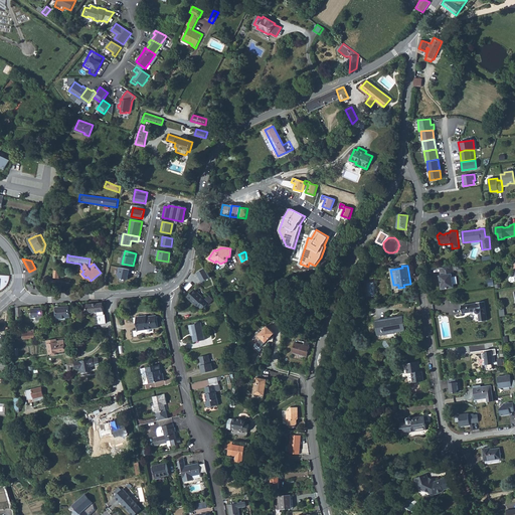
[(440,275),(442,289),(454,287),(452,273),(454,273),(453,266),(440,268),(441,275),(440,275)]
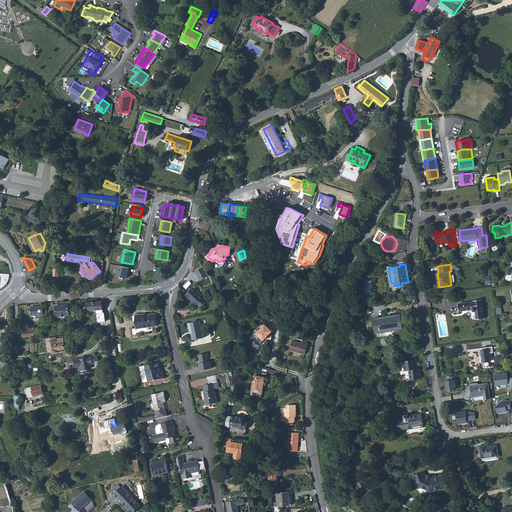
[(127,278),(129,268),(118,266),(117,273),(119,274),(119,276),(127,278)]
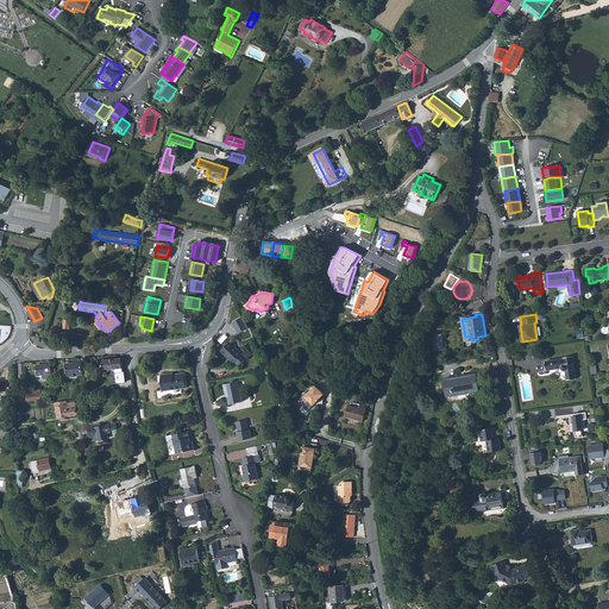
[(249,328),(243,316),(233,322),(239,333),(249,328)]
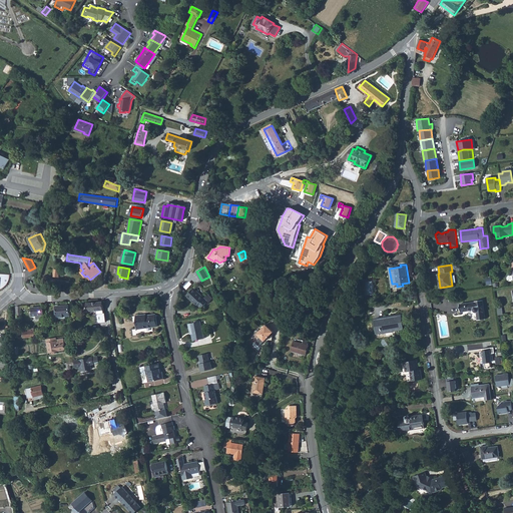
[(8,283),(9,281),(10,279),(10,277),(10,275),(0,274),(0,289),(1,289),(3,288),(5,287),(6,286),(7,284),(8,283)]
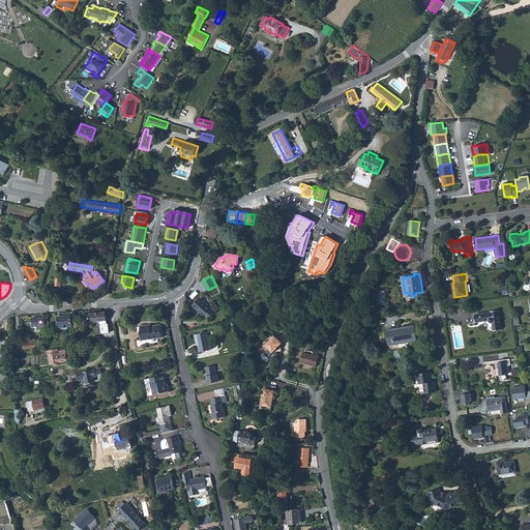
[(378,291),(378,304),(387,304),(387,291),(378,291)]
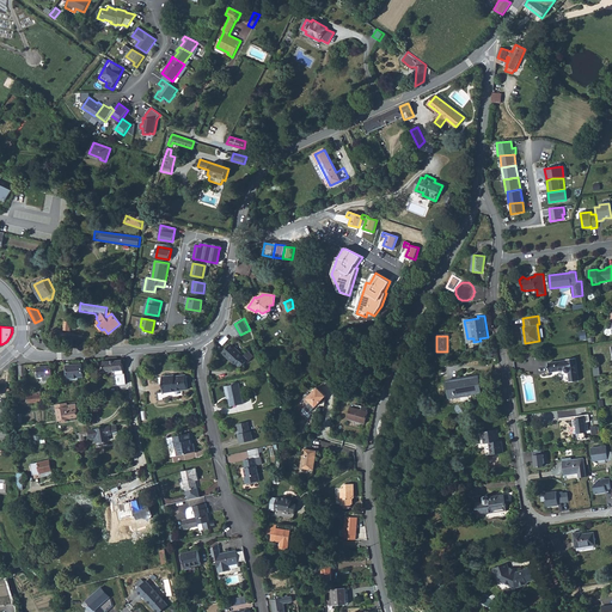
[(244,356),(231,343),(222,353),(236,366),(237,363),(240,368),(248,361),(249,360),(244,356)]
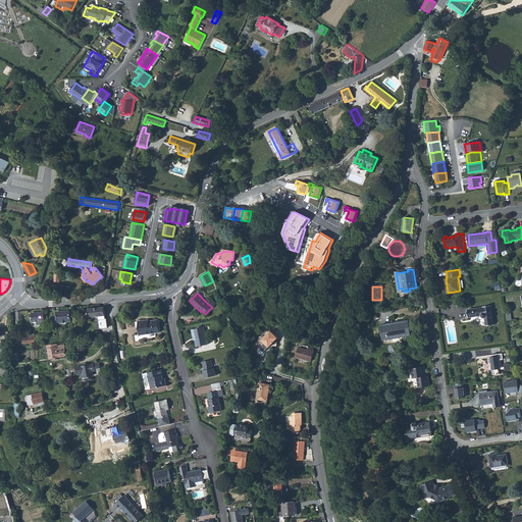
[(483,307),(468,310),(469,317),(482,315),(482,316),(483,317),(484,317),(485,317),(486,325),(493,324),(490,306),(483,307)]
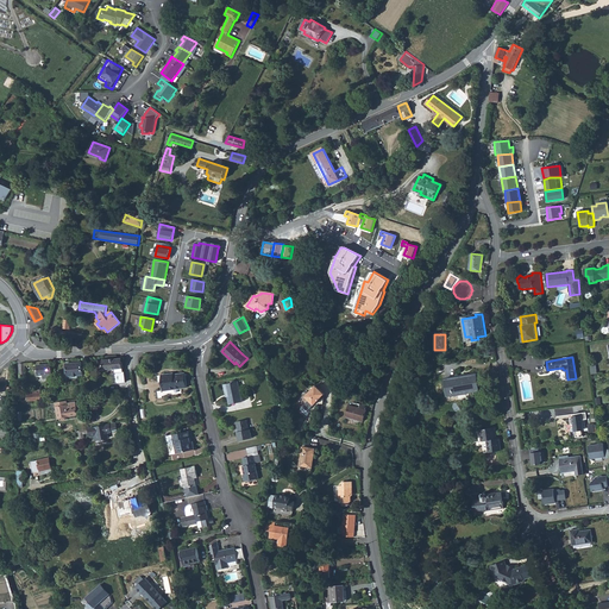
[(124,371),(123,358),(104,359),(104,362),(99,363),(100,368),(104,368),(104,370),(115,369),(118,383),(126,382),(125,371),(124,371)]
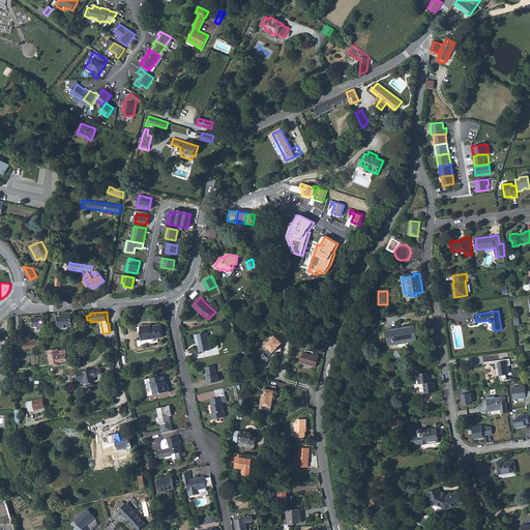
[(61,327),(61,329),(68,328),(67,326),(72,326),(71,315),(58,316),(59,327),(61,327)]
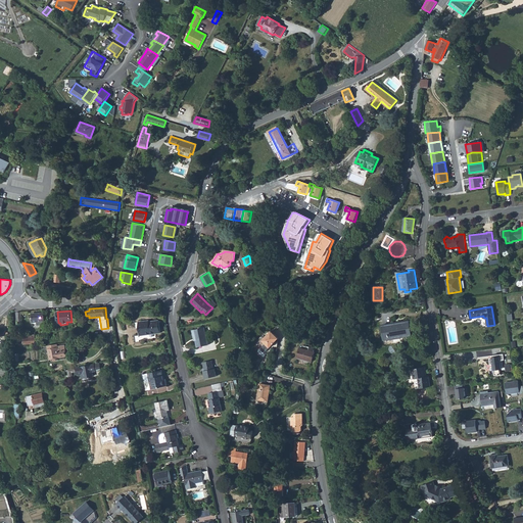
[(45,324),(44,313),(33,314),(33,322),(38,322),(38,325),(45,324)]
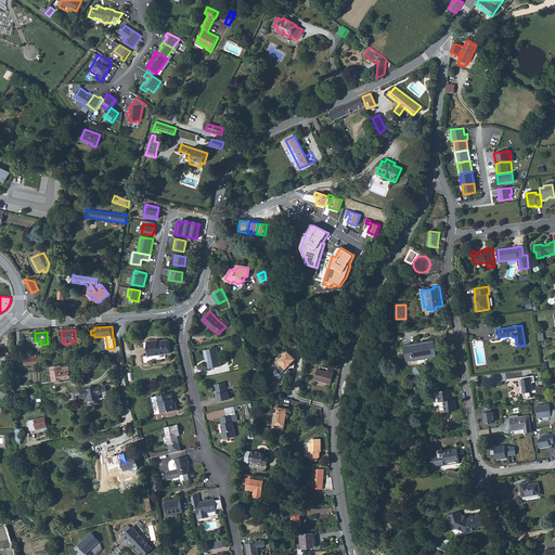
[(154,356),(155,360),(166,358),(165,353),(170,352),(169,340),(156,341),(156,340),(147,341),(150,356),(154,356)]
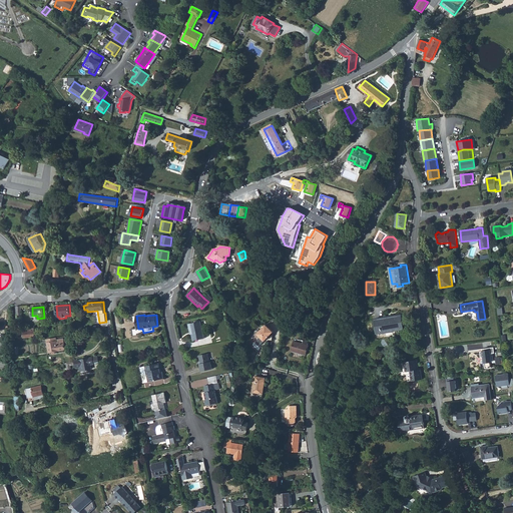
[(375,319),(378,333),(404,329),(402,315),(375,319)]
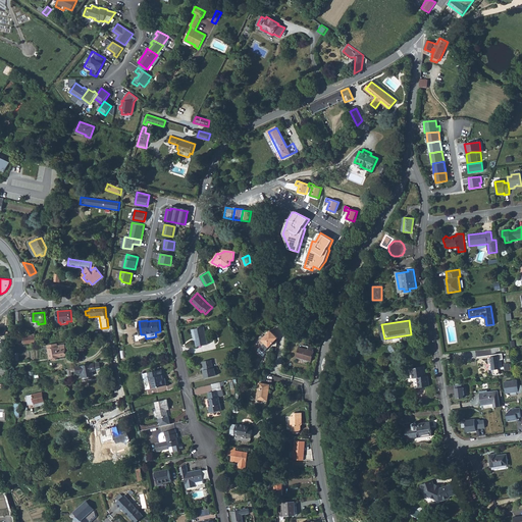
[(208,344),(204,326),(192,329),(193,333),(194,333),(196,341),(197,347),(208,344)]
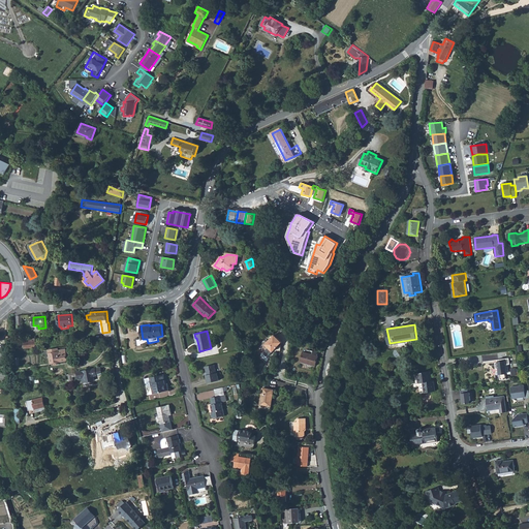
[(281,342),(274,335),(265,344),(273,351),(281,342)]
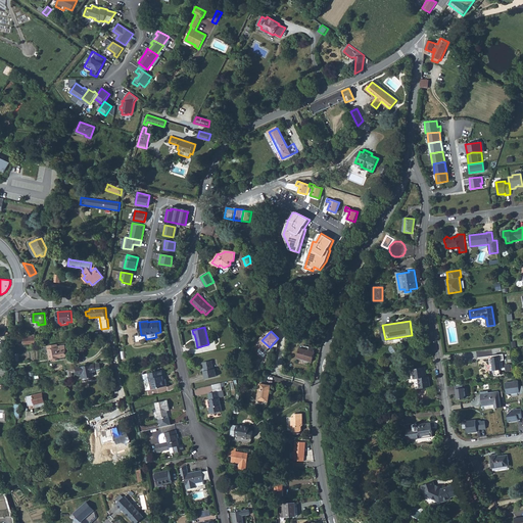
[(35,335),(30,335),(30,338),(24,338),(25,344),(35,343),(35,338),(35,335)]
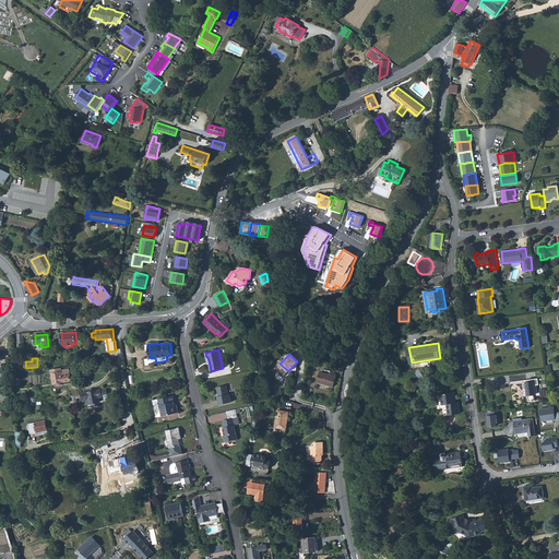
[(79,379),(78,371),(71,372),(71,369),(69,369),(61,370),(61,368),(51,369),(51,373),(50,375),(49,376),(50,378),(51,379),(52,378),(54,384),(64,382),(63,382),(71,381),(71,380),(79,379)]
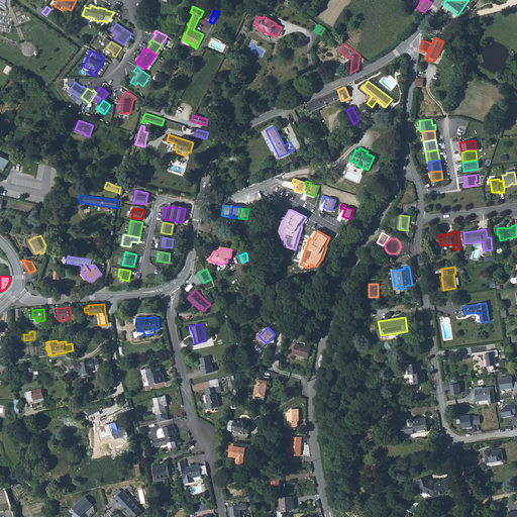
[(302,355),(308,357),(311,348),(310,347),(305,346),(297,343),(294,353),(302,355)]
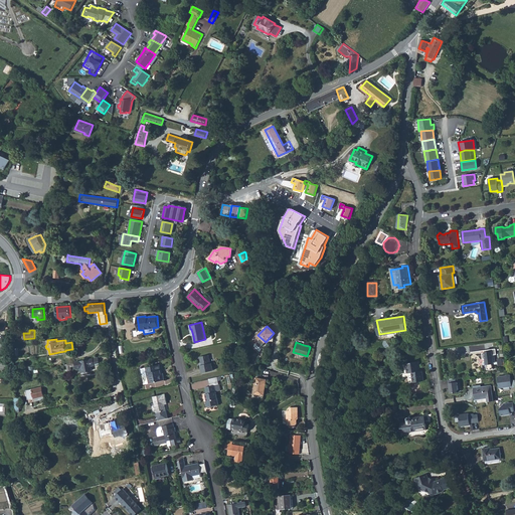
[(496,349),(484,350),(484,353),(482,353),(483,359),(485,359),(486,364),(487,370),(493,369),(493,363),(492,355),(496,355),(496,349)]
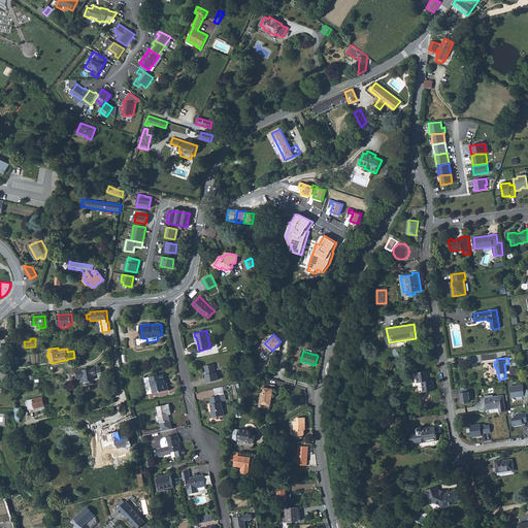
[(219,380),(217,372),(216,372),(213,364),(205,366),(206,374),(205,374),(207,383),(219,380)]
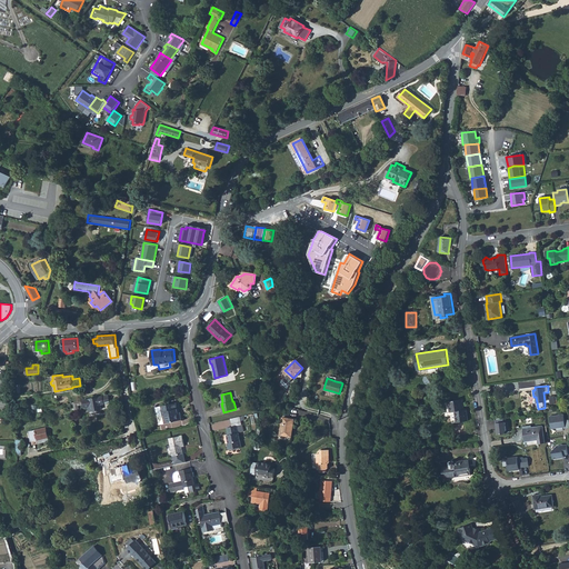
[(110,402),(109,395),(83,400),(73,402),(75,410),(79,409),(78,406),(83,405),(85,408),(88,407),(89,411),(101,409),(100,405),(110,402)]
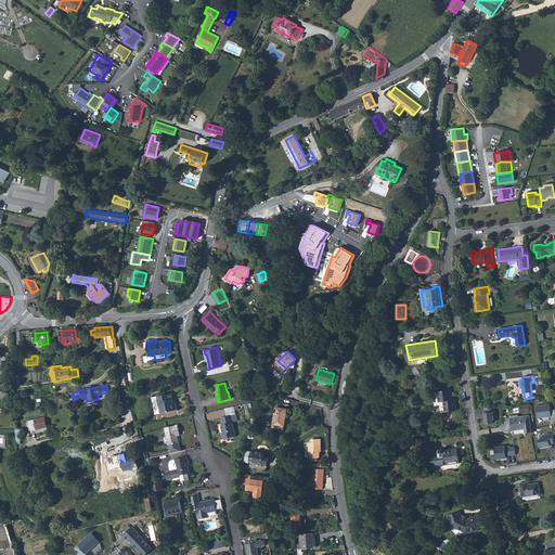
[(438,391),(441,413),(456,410),(455,399),(452,400),(451,395),(452,395),(451,389),(438,391)]
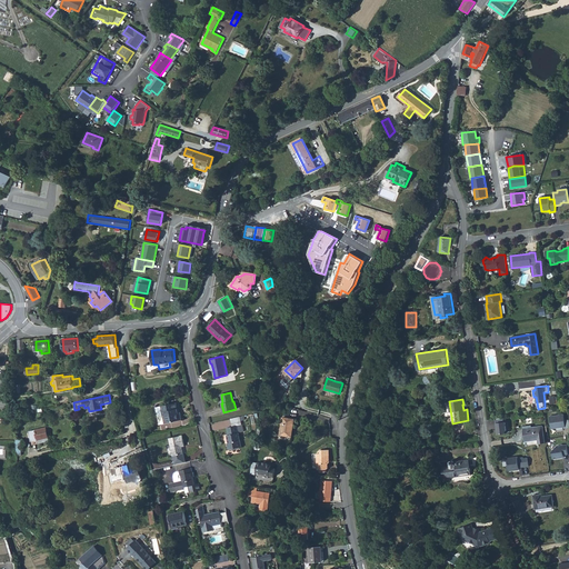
[(165,423),(181,420),(180,412),(178,412),(176,402),(156,407),(158,416),(163,415),(165,423)]
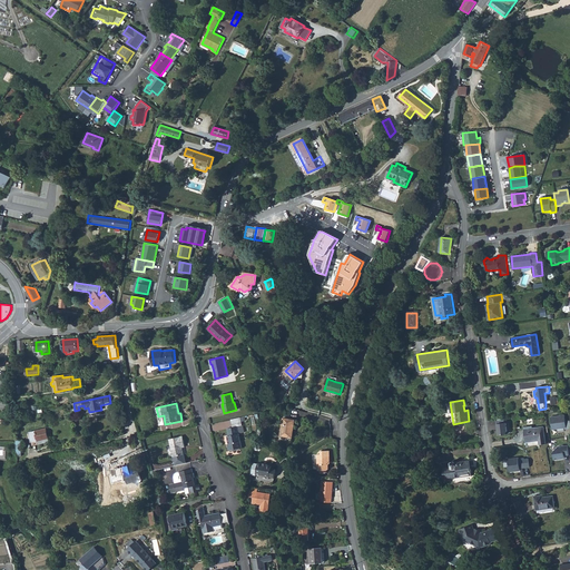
[(569,429),(569,421),(566,421),(564,415),(550,416),(552,430),(557,429),(558,432),(564,431),(564,428),(566,428),(566,430),(569,429)]
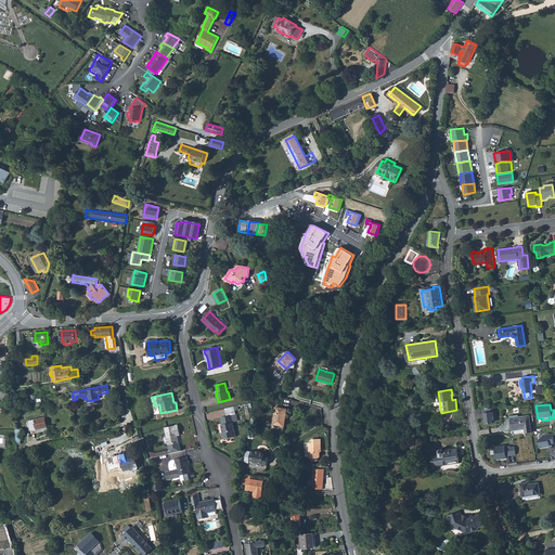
[(235,414),(234,407),(226,409),(227,416),(235,414)]
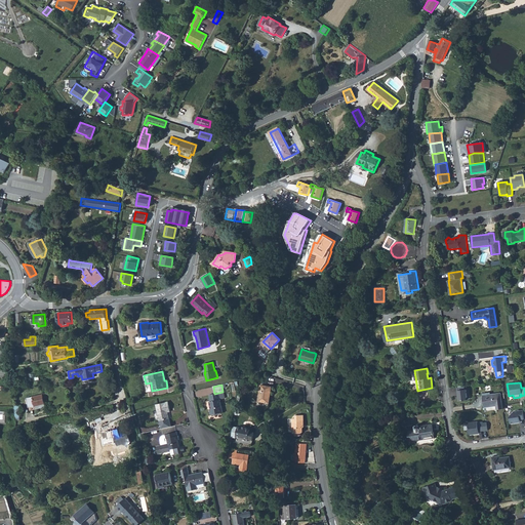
[(270,403),(272,387),(260,386),(258,401),(270,403)]
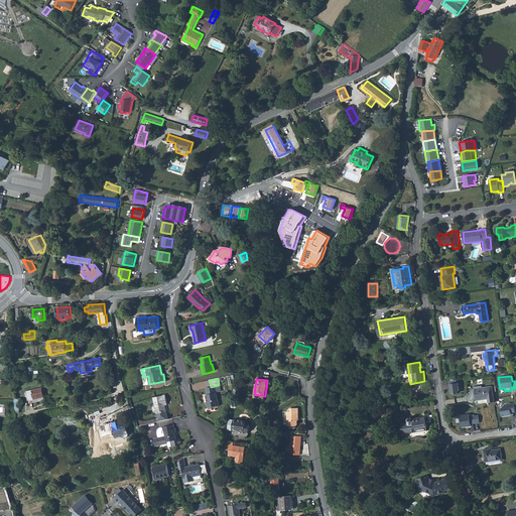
[(456,379),(449,380),(450,394),(458,393),(459,390),(459,383),(457,383),(456,379)]
